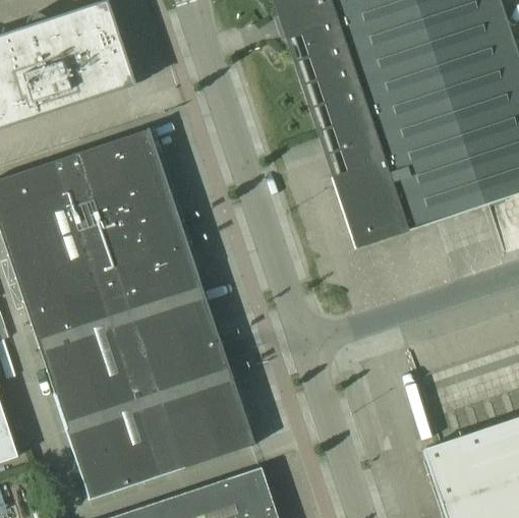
[(0,126),(134,82),(107,0),(104,0),(0,34),(0,126)]
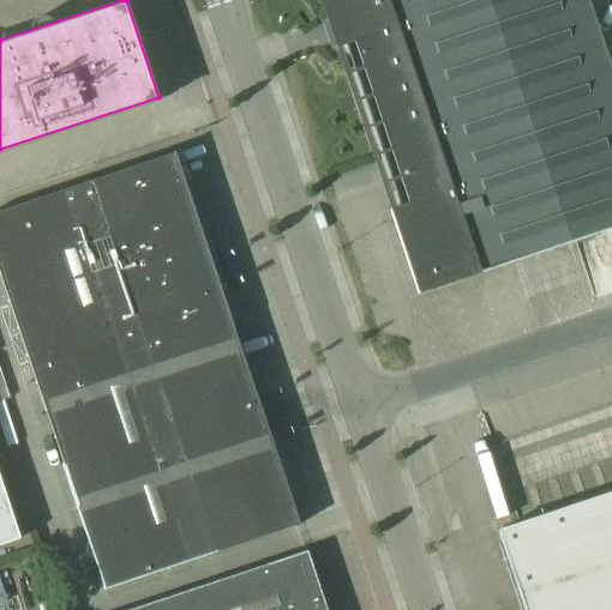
[(331,0),(336,13),(327,17),(336,46),(346,42),(395,186),(401,203),(390,206),(419,291),(433,287),(611,227),(611,67),(589,0),(331,0)]
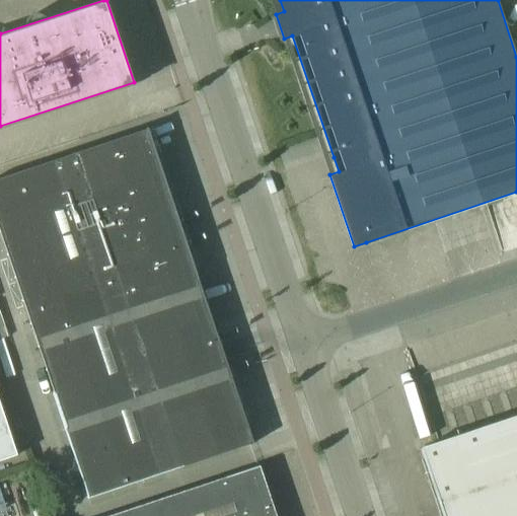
[(227,360),(150,127),(0,175),(0,222),(90,495),(254,441),(227,360)]
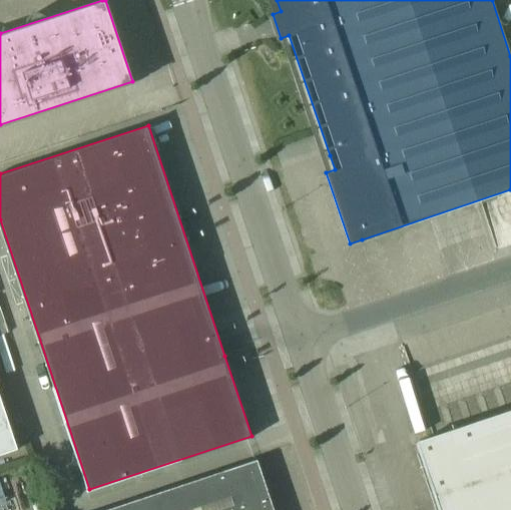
[(0,394),(0,451),(17,446),(0,394)]
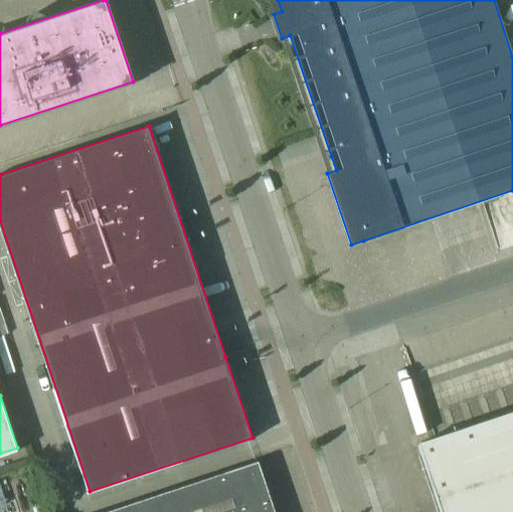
[(512,410),(417,443),(440,511),(512,511),(512,410)]
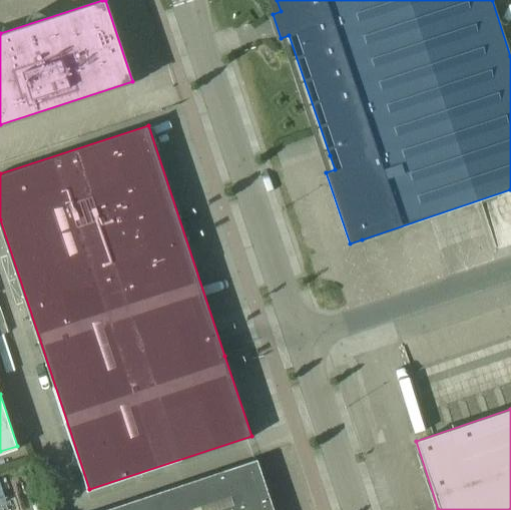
[(274,476),(266,479),(259,459),(105,509),(276,509),(271,495),(279,492),(274,476)]
